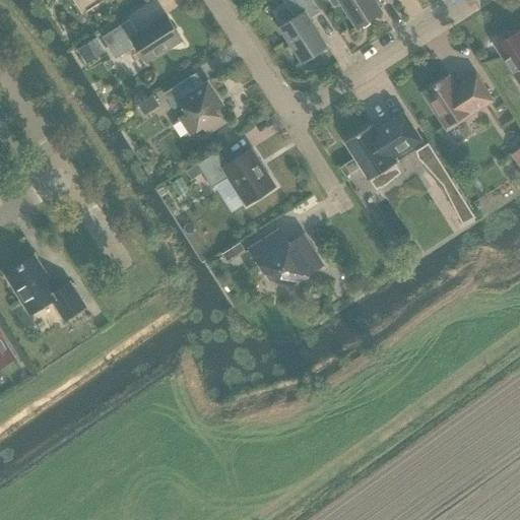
[(309,19),(321,12),(313,0),(283,0),(296,18),(280,27),(304,63),(327,48),(309,19)]
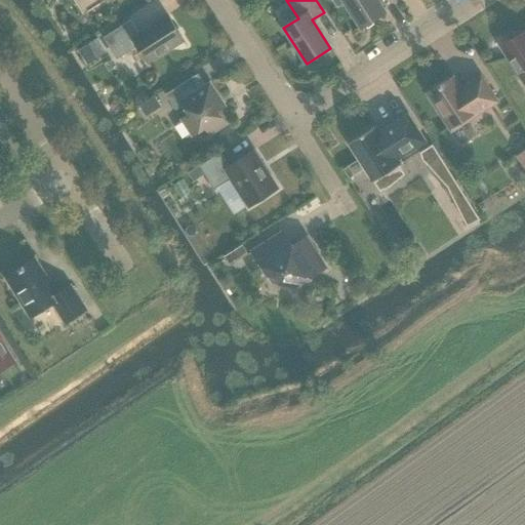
[(386,13),(378,3),(382,0),(334,0),(338,5),(346,1),(362,28),(386,13)]
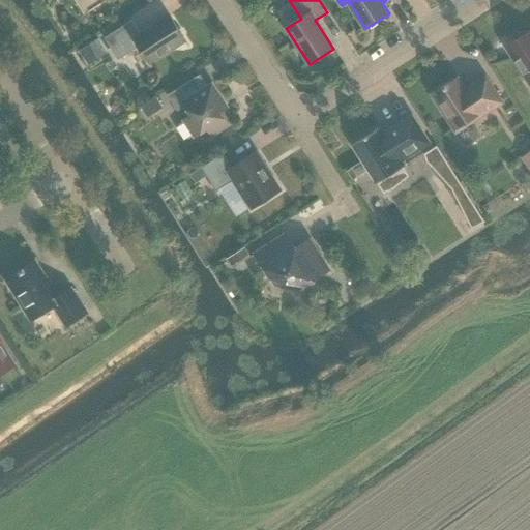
[(140,47),(151,64),(186,41),(170,16),(141,33),(133,21),(105,38),(119,60),(140,47)]
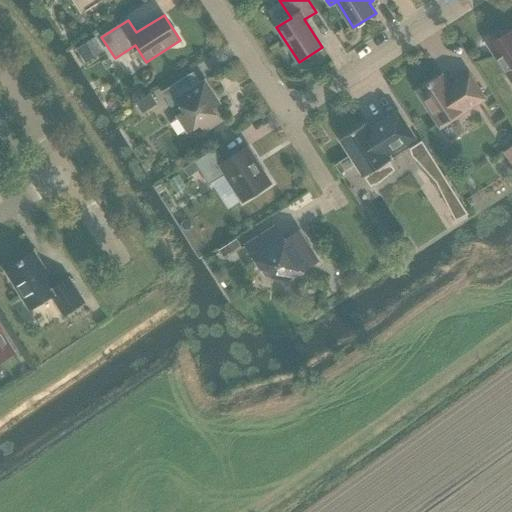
[(511,30),(489,46),(511,82),(511,81),(511,30)]
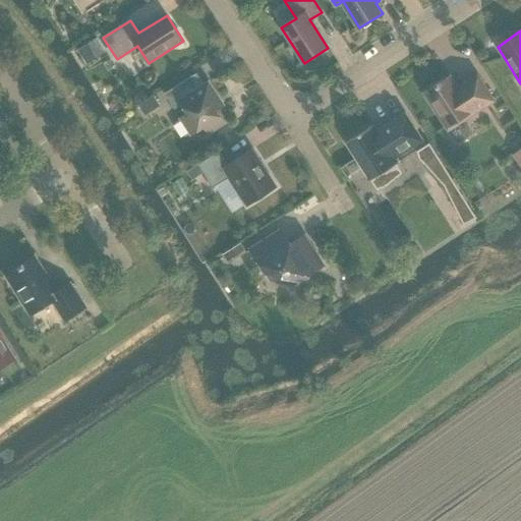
[(450,34),(440,40),(450,56),(460,50),(450,34)]
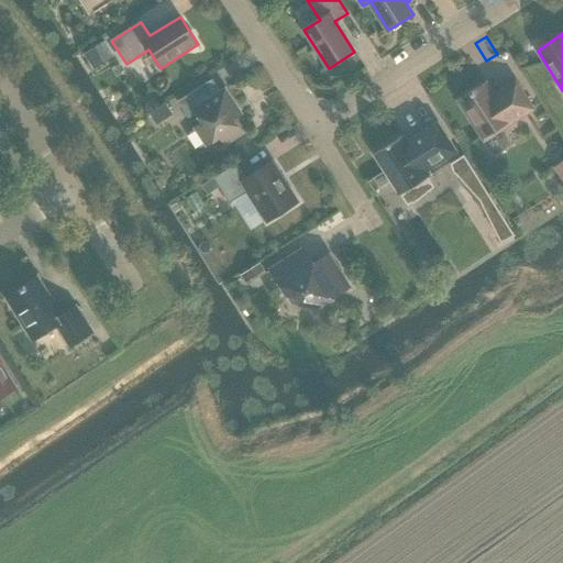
[(242,113),(229,92),(223,96),(213,79),(178,101),(189,118),(198,114),(203,123),(196,128),(207,146),(221,136),(227,144),(244,133),(234,119),(242,113)]
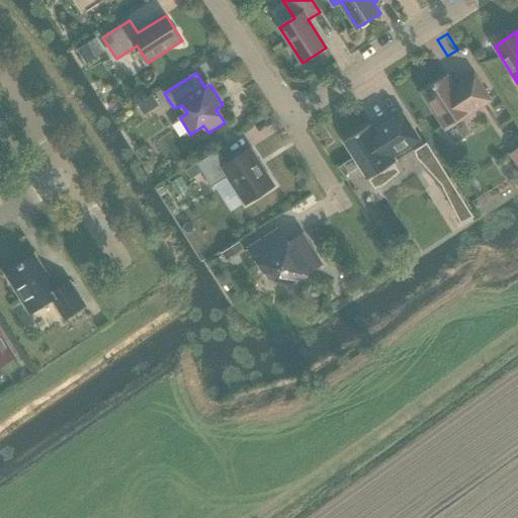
[(461,83),(462,85),(456,89),(447,76),(422,92),(445,130),(492,101),(476,75),(461,83)]
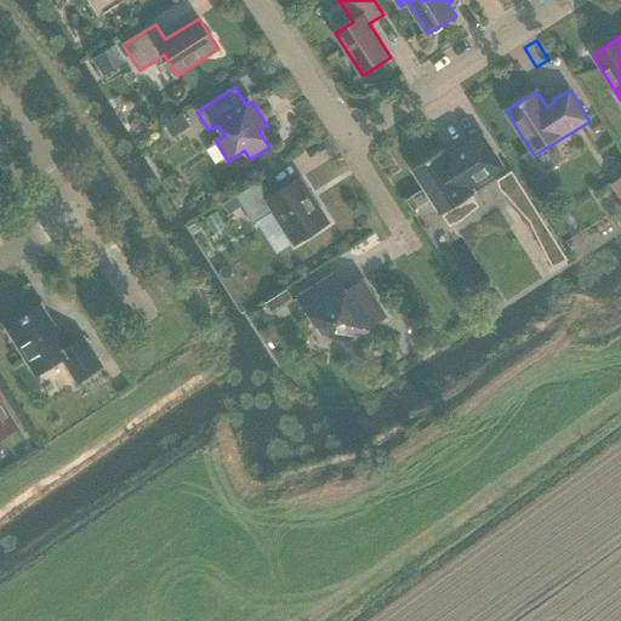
[(165,126),(171,135),(193,121),(187,113),(165,126)]
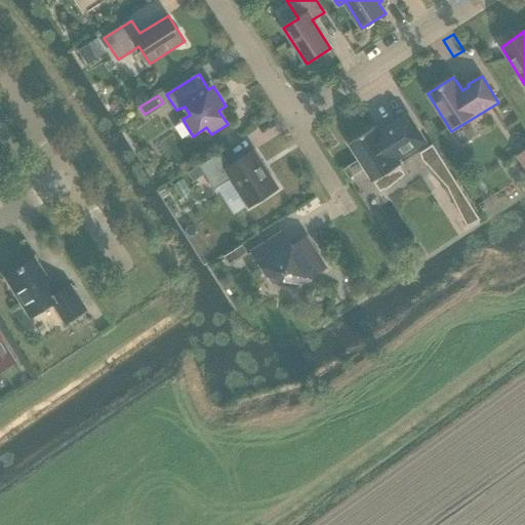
[(409,114),(380,132),(376,126),(349,144),(374,183),(402,164),(399,160),(427,142),(409,114)]
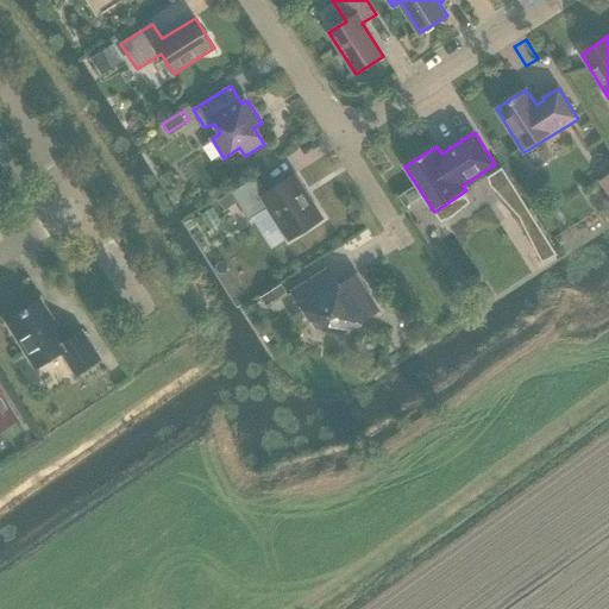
[(493,174),(489,176),(491,186),(516,213),(527,207),(502,168),(493,174)]
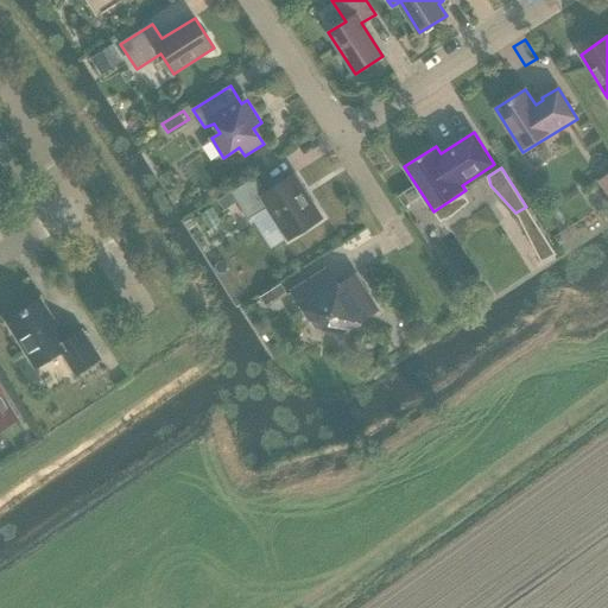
[(266,192),(257,176),(232,192),(248,220),(268,207),(290,240),(323,219),(295,175),(266,192)]
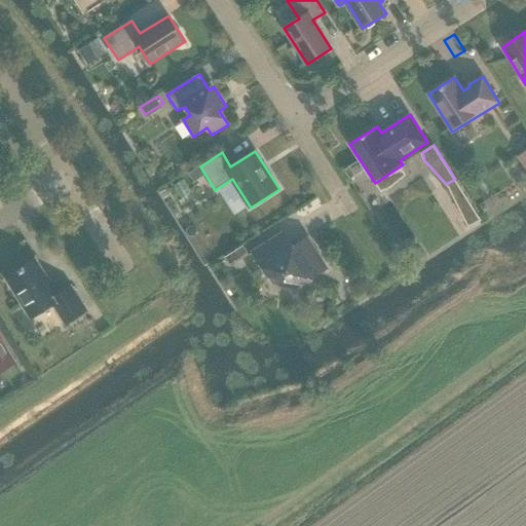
[(308,238),(296,246),(292,246),(284,232),(254,252),(273,284),(296,288),(328,268),(308,238)]
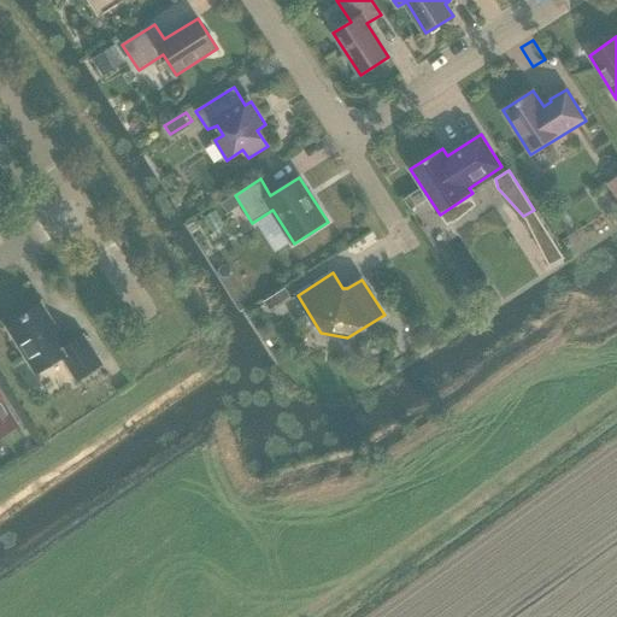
[(265,301),(270,311),(292,297),(286,288),(265,301)]
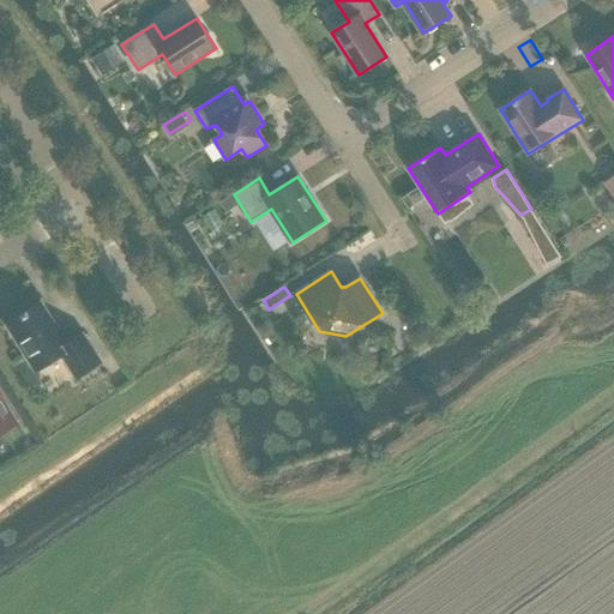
[(84,335),(68,344),(42,302),(7,324),(37,372),(62,355),(77,378),(102,362),(84,335)]
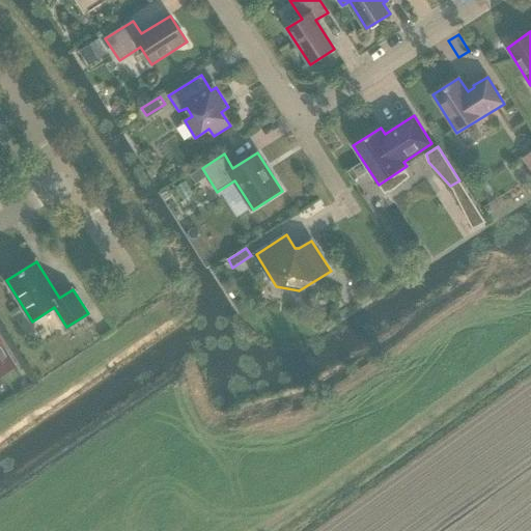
[(0,375),(18,366),(0,337),(0,375)]
